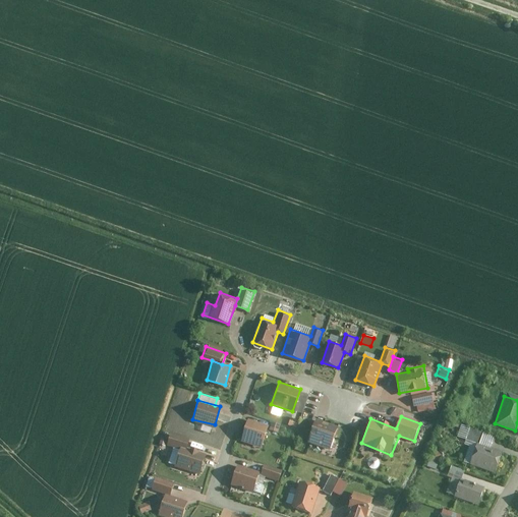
[(280,428),(281,419),(272,418),(271,427),(280,428)]
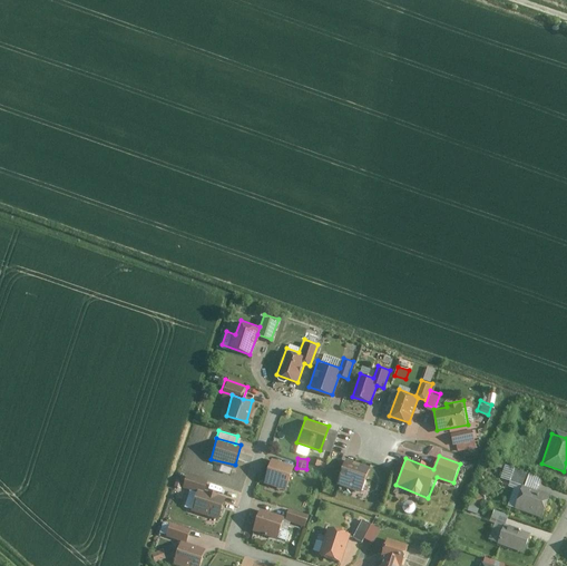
[(294,466),(270,459),(264,481),(289,488),(294,466)]
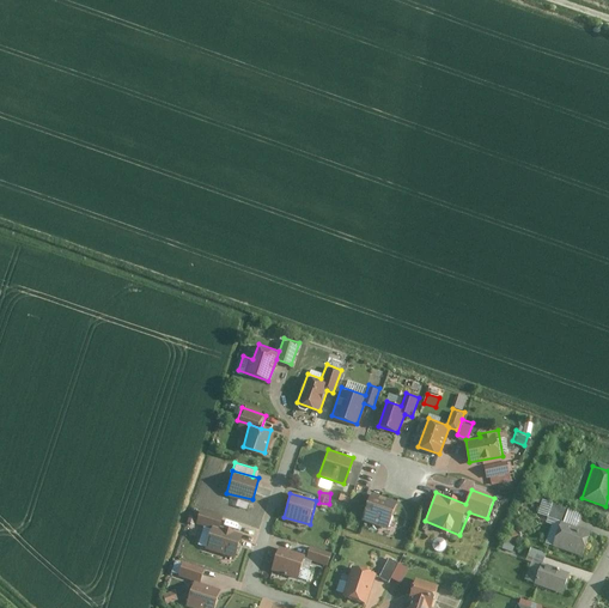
[(396,500),(369,493),(360,521),(389,528),(396,500)]
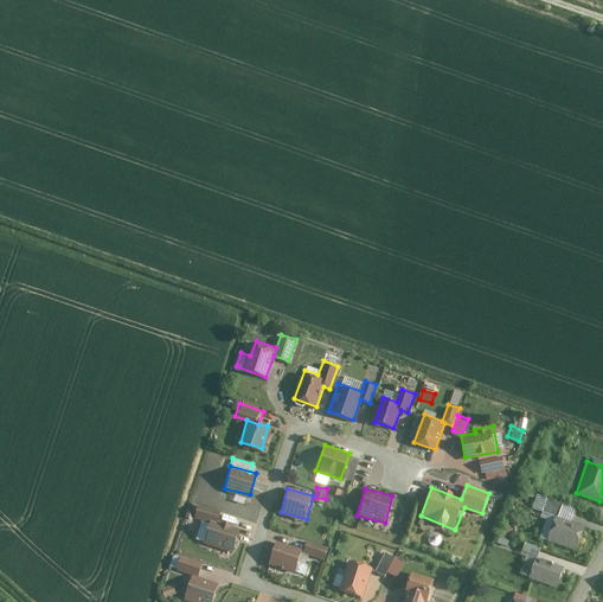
[(562,504),(546,498),(541,511),(556,517),(562,504)]
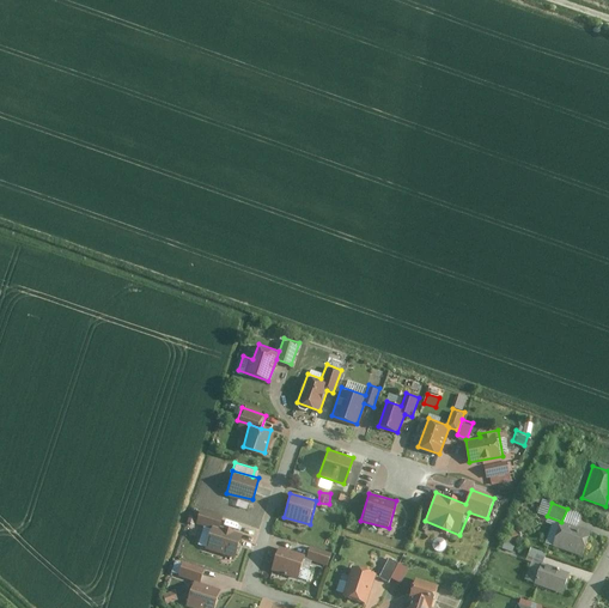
[(205,547),(235,557),(242,534),(219,527),(223,516),(199,508),(194,523),(211,529),(205,547)]
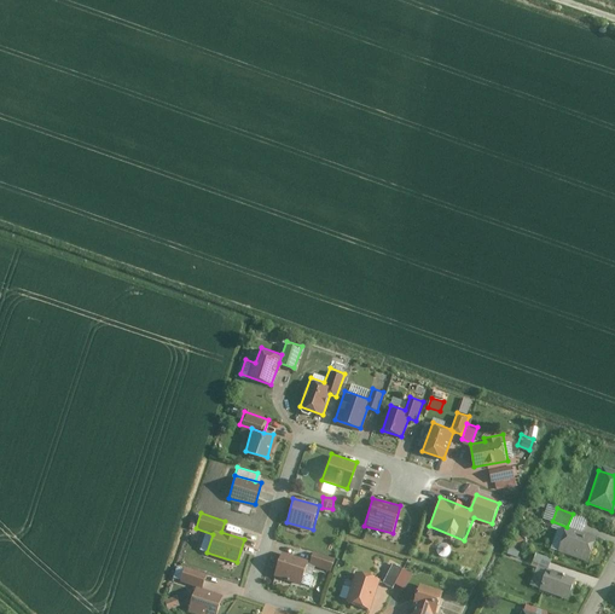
[(598,539),(568,527),(558,549),(589,561),(598,539)]
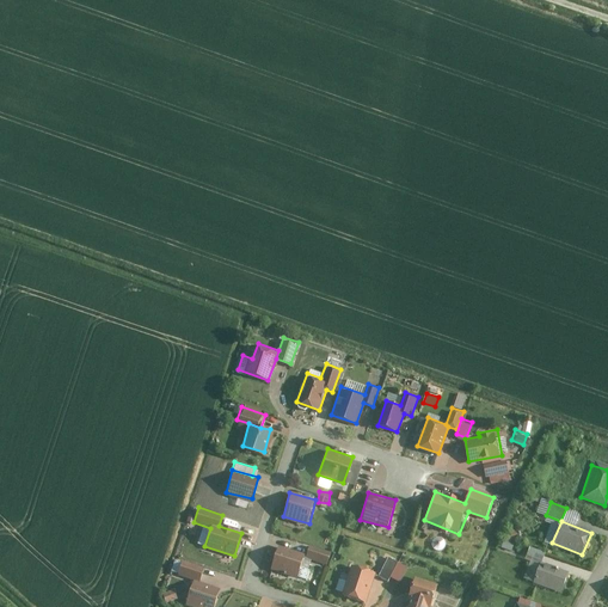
[(280,544),(270,568),(296,577),(306,553),(280,544)]
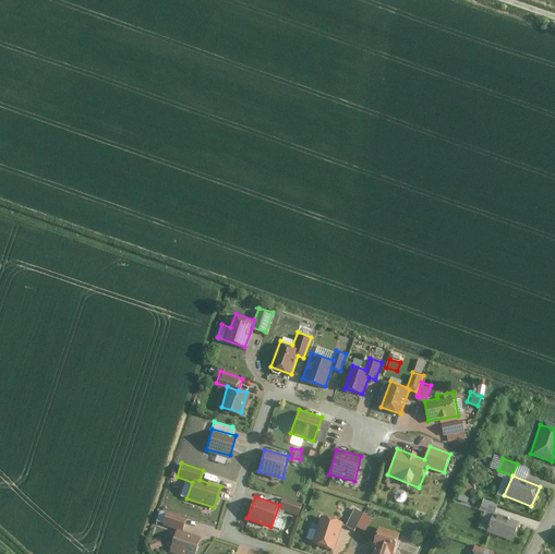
[(302,502),(284,496),(280,507),(299,514),(302,502)]
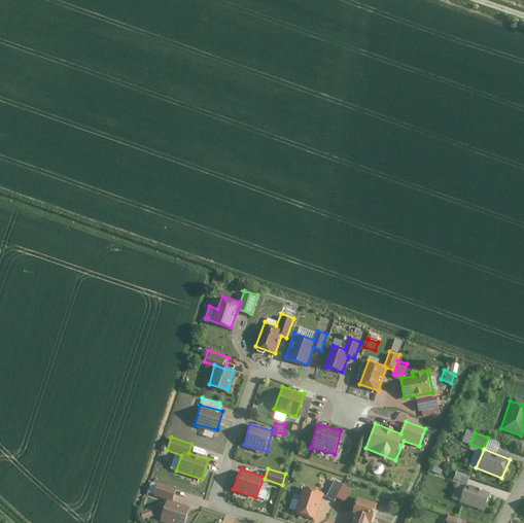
[(468,477),(455,473),(453,480),(465,485),(468,477)]
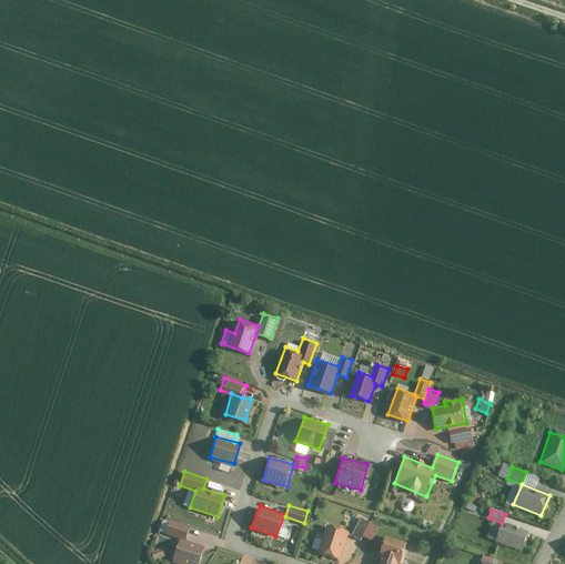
[(370,520),(361,516),(353,533),(362,537),(370,520)]
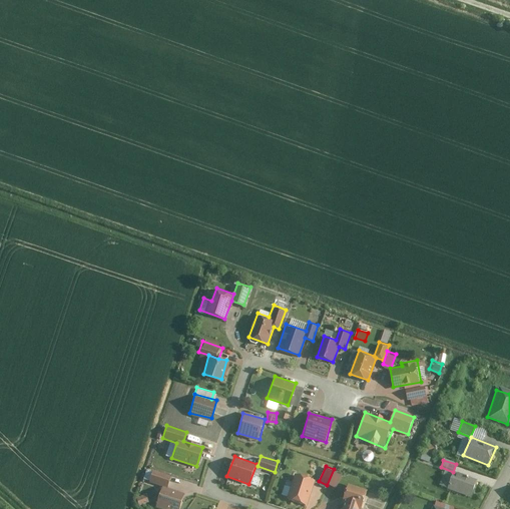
[(170,476),(154,470),(150,480),(166,485),(170,476)]
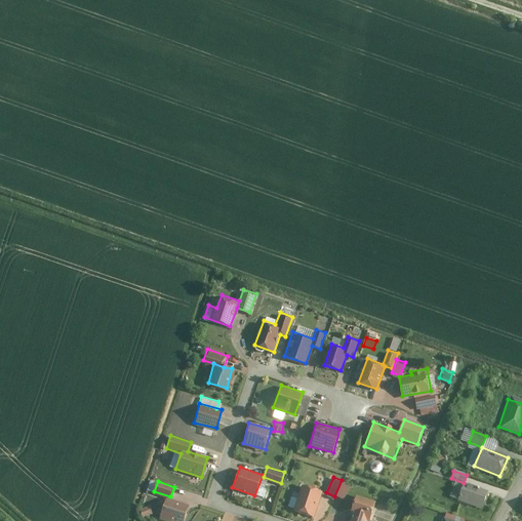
[(296,511),(313,517),(322,490),(305,484),(296,511)]
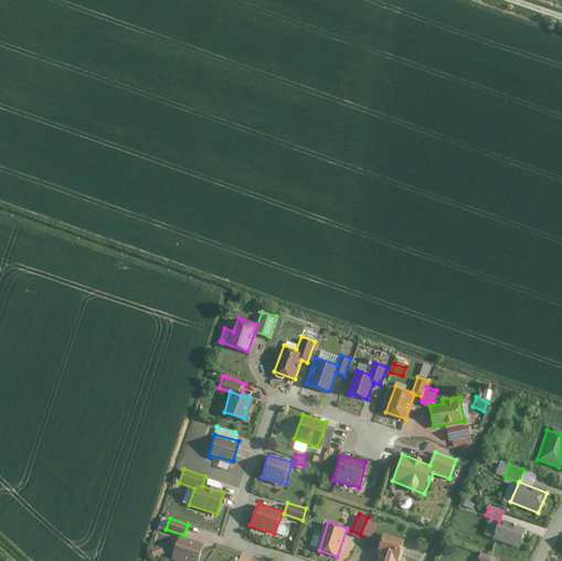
[(518,544),(523,529),(498,521),(494,537),(518,544)]
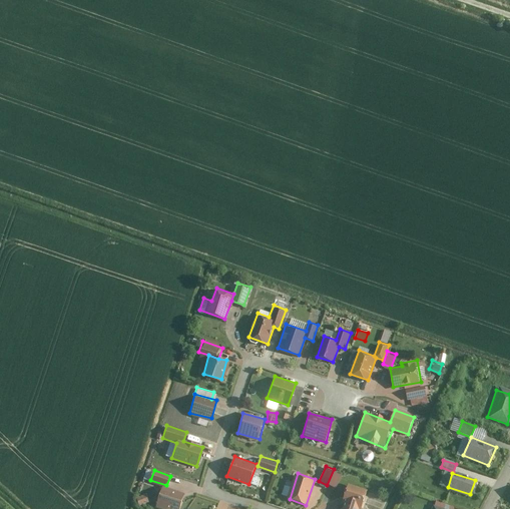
[(364,508),(370,489),(349,482),(339,508),(358,508),(359,507),(364,508)]
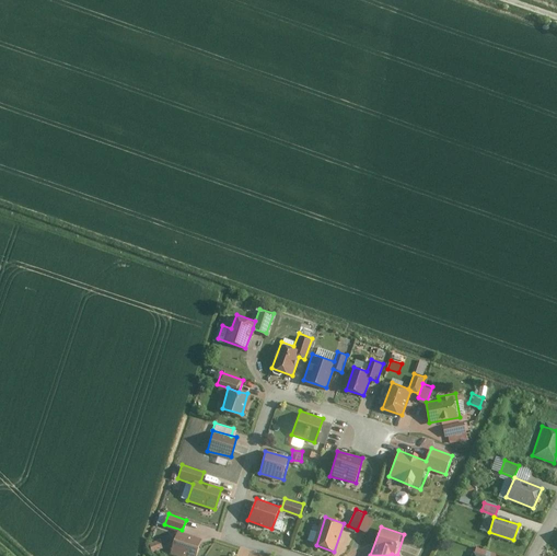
[(187,555),(195,555),(201,537),(178,531),(173,552),(187,555)]
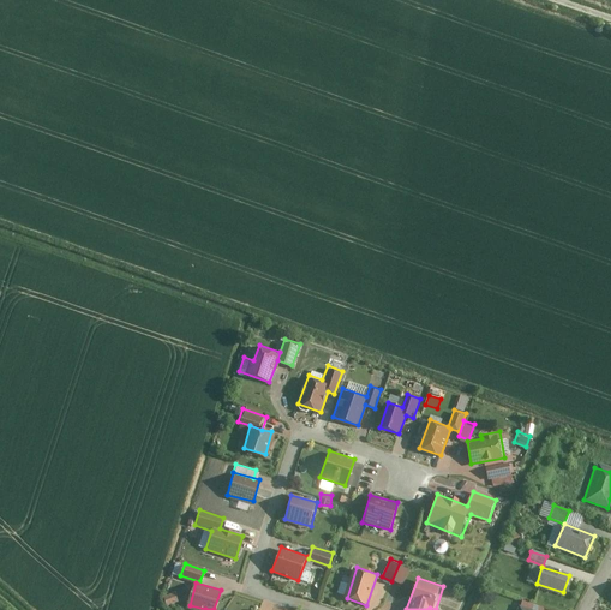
[(174,588),(162,592),(165,602),(177,598),(174,588)]
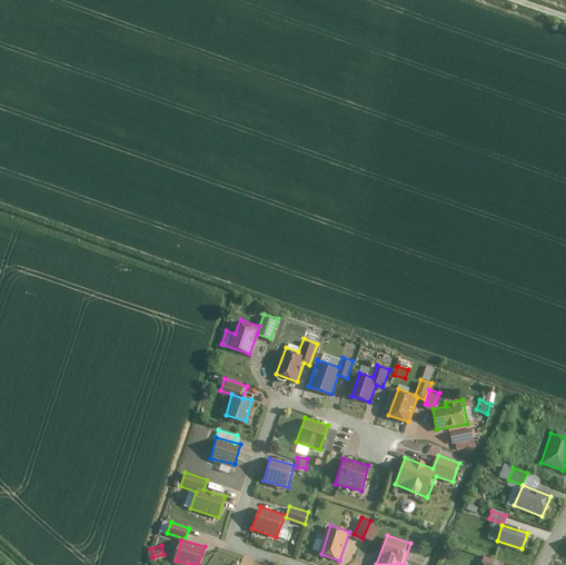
All buildings are outlined.
